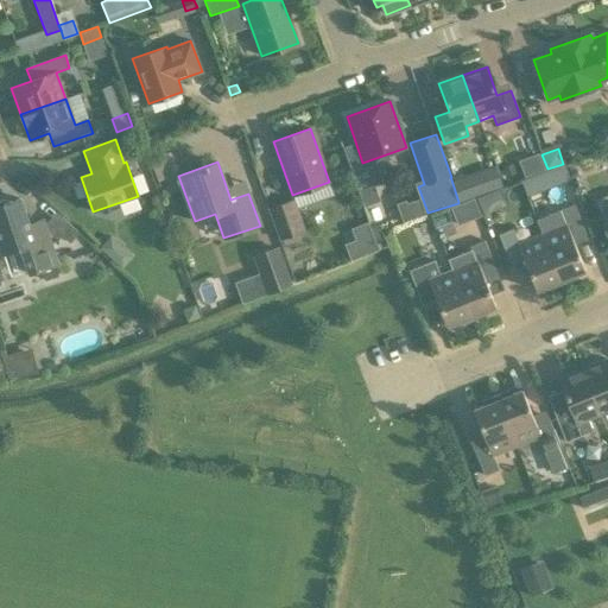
[(548,188),(570,178),(564,164),(543,173),(548,188)]
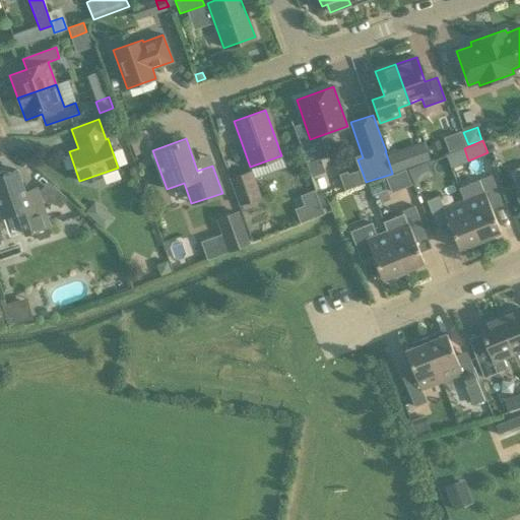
[(397,150),(386,153),(392,173),(403,169),(397,150)]
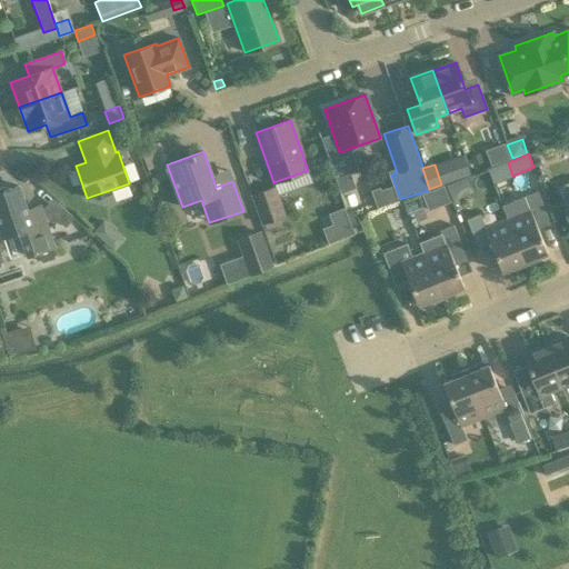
[(55,258),(51,248),(55,247),(40,206),(27,210),(19,186),(0,191),(0,232),(2,238),(19,232),(27,257),(39,252),(42,261),(55,258)]
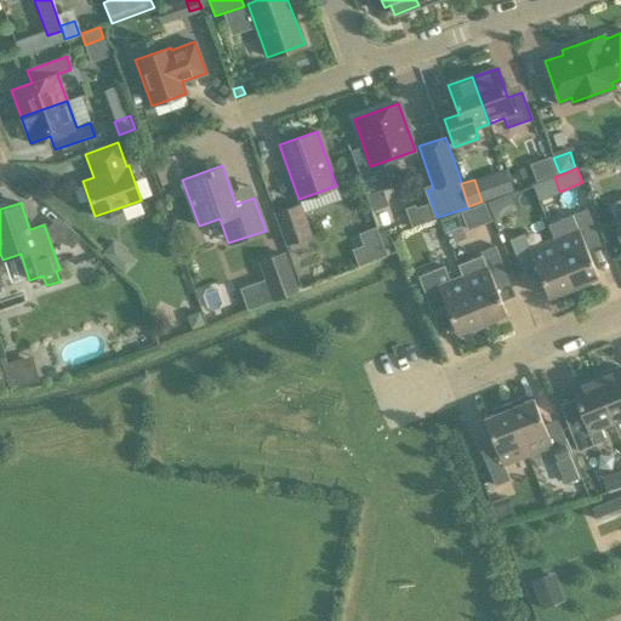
[(300,203),(286,209),(274,212),(285,244),(297,239),(311,234),(300,203)]
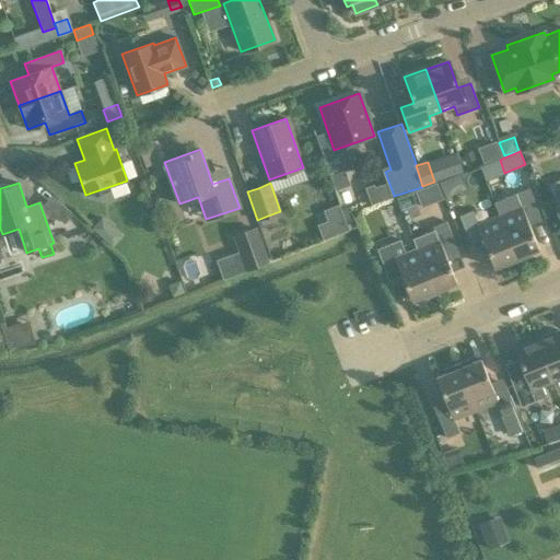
[(433,202),(444,198),(438,183),(427,186),(433,202)]
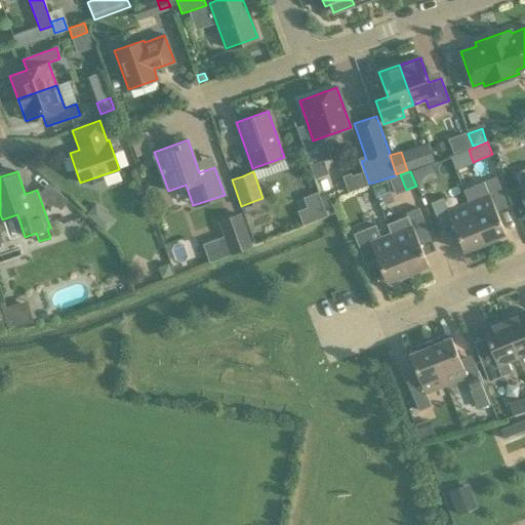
[(462,190),(468,202),(485,245),(497,241),(495,237),(505,233),(493,205),(506,201),(495,177),(462,190)]
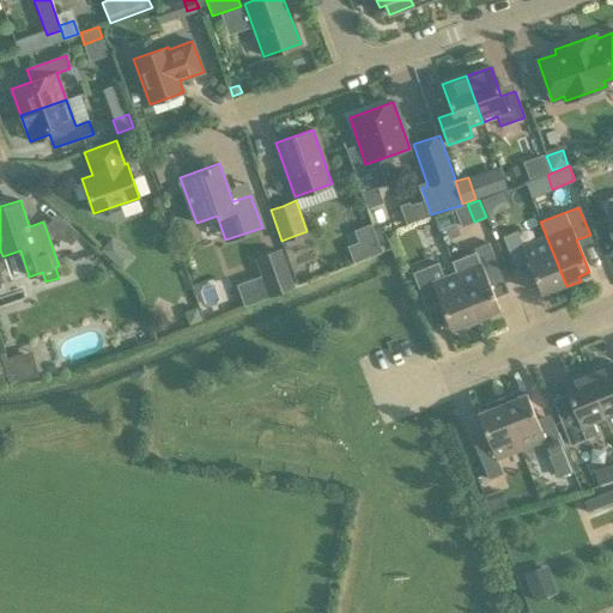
[(47,224),(70,244),(79,234),(56,213),(47,224)]
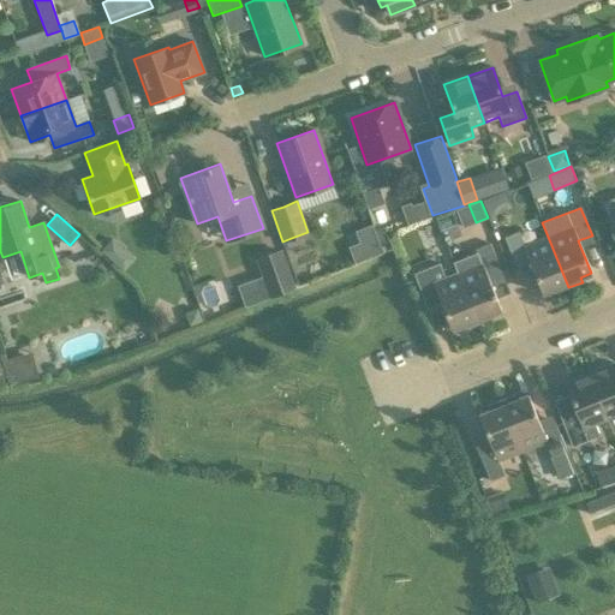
[(371,226),(356,232),(359,244),(348,248),(354,263),(382,252),(371,226)]
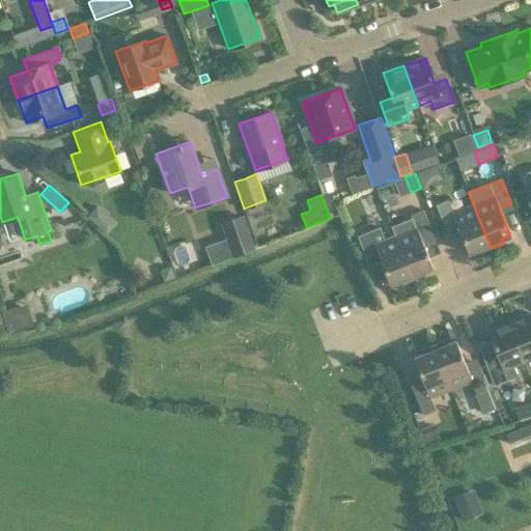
[(491,248),(473,204),(453,213),(448,200),(436,205),(445,229),(456,225),(468,253),(477,249),(479,253),(491,248)]
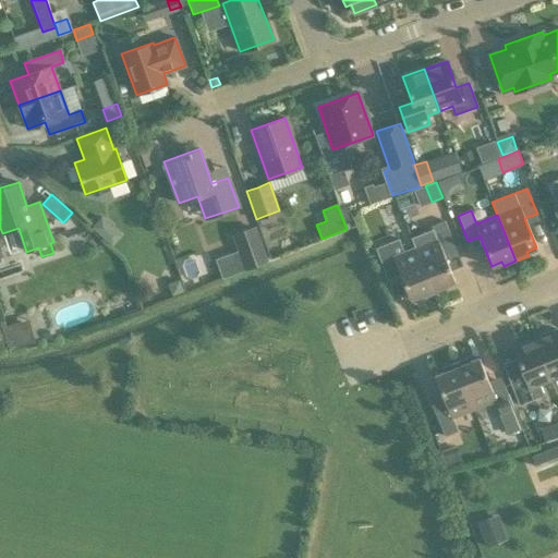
[(92,227),(104,238),(112,226),(101,216),(92,227)]
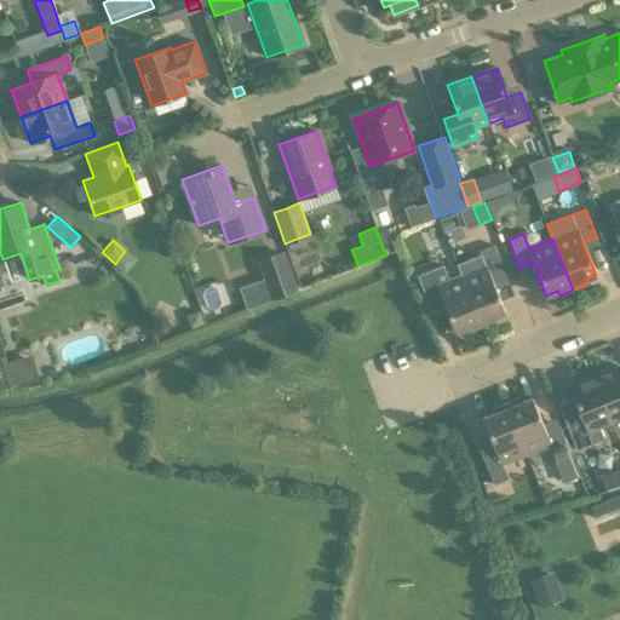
[(457,264),(461,275),(482,326),(495,321),(494,316),(505,311),(492,280),(505,274),(494,246),(480,252),(481,254),(457,264)]
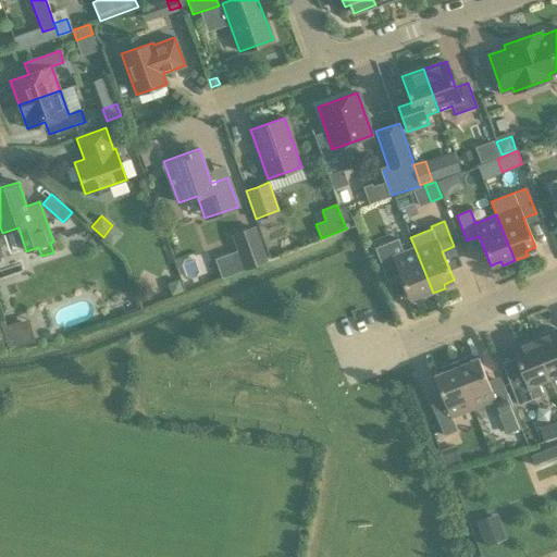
[(245,268),(267,259),(254,225),(232,234),(245,268)]
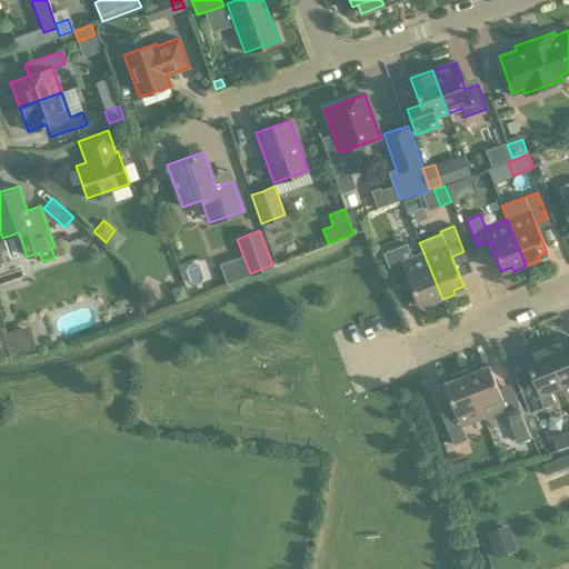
[(442,299),(423,252),(411,258),(406,245),(382,253),(393,280),(406,275),(418,305),(428,300),(429,305),(442,299)]
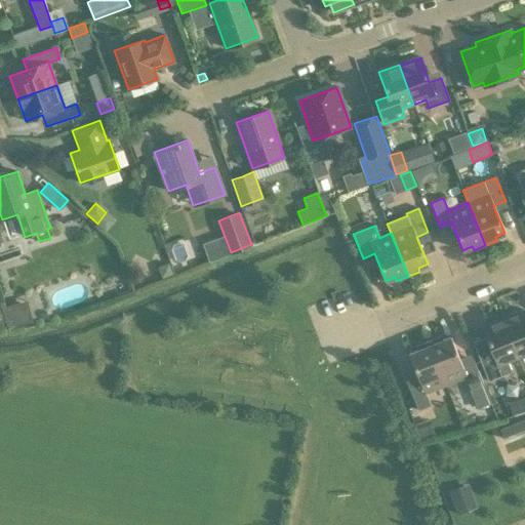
[(160,271),(162,277),(171,274),(168,264),(163,266),(160,271)]
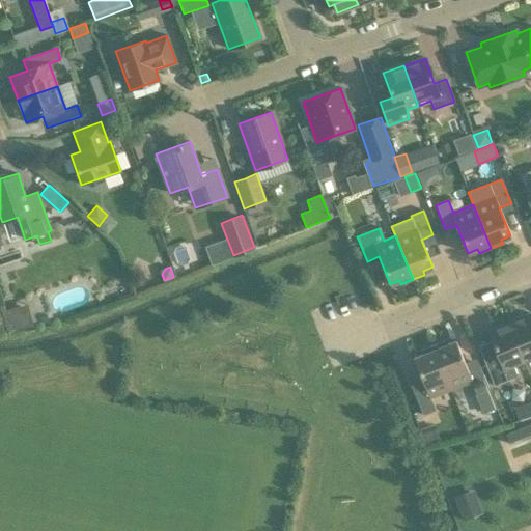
[(12,330),(30,326),(27,315),(18,318),(15,307),(6,309),(12,330)]
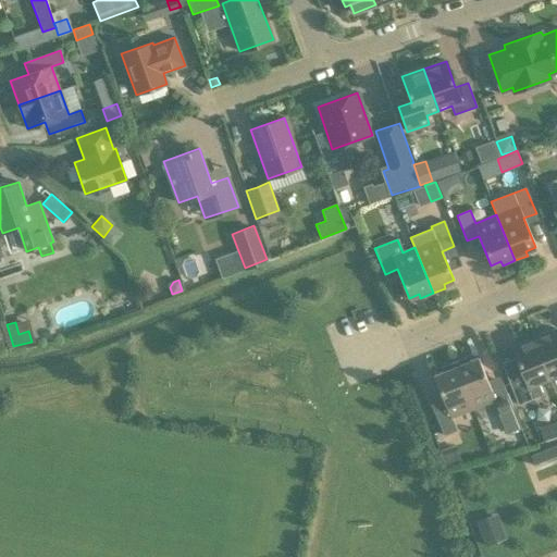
[(556,332),(555,329),(533,337),(551,379),(556,375),(556,332)]
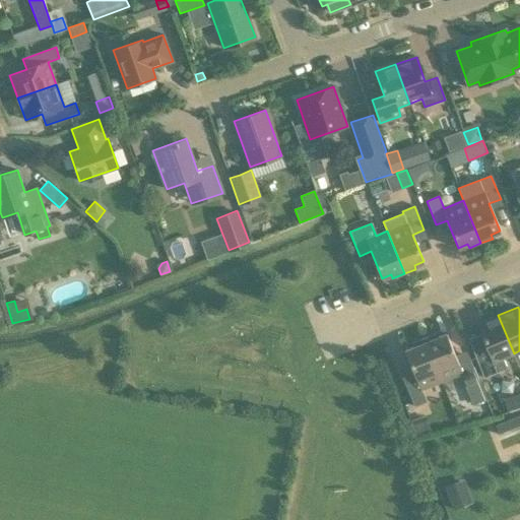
[(514,353),(498,315),(477,323),(488,347),(473,352),(483,378),(507,368),(503,358),(514,353)]
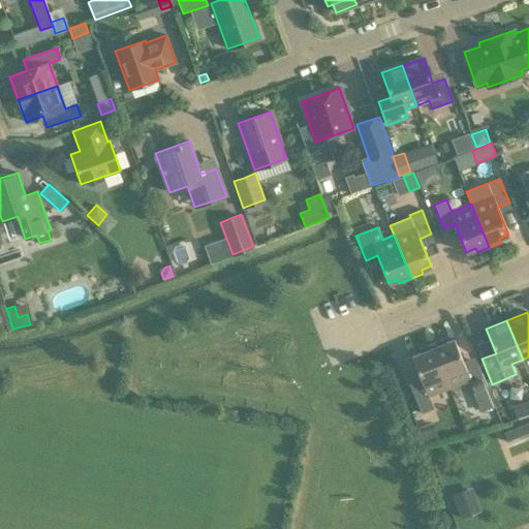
[(431,344),(448,387),(469,379),(473,392),(487,386),(476,362),(465,367),(454,339),(445,342),(443,339),(431,344)]
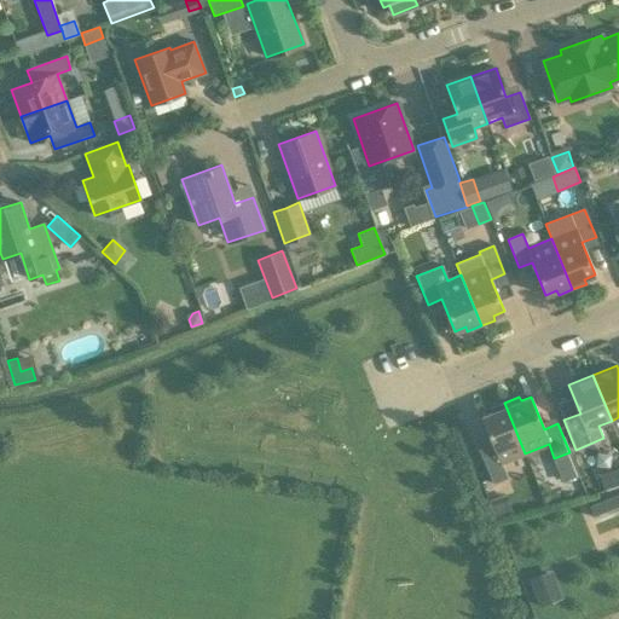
[(502,463),(525,453),(504,403),(491,409),(492,412),(481,417),(495,449),(481,455),(492,482),(507,476),(502,463)]
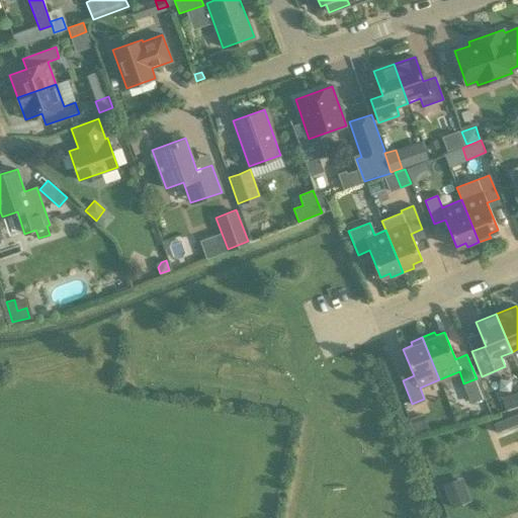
[(408,419),(410,423),(413,434),(429,429),(424,414),(408,419)]
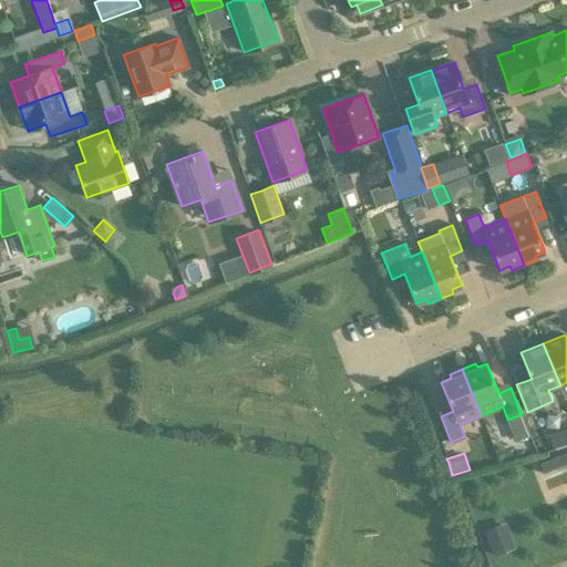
[(485,531),(495,555),(515,547),(505,523),(485,531)]
